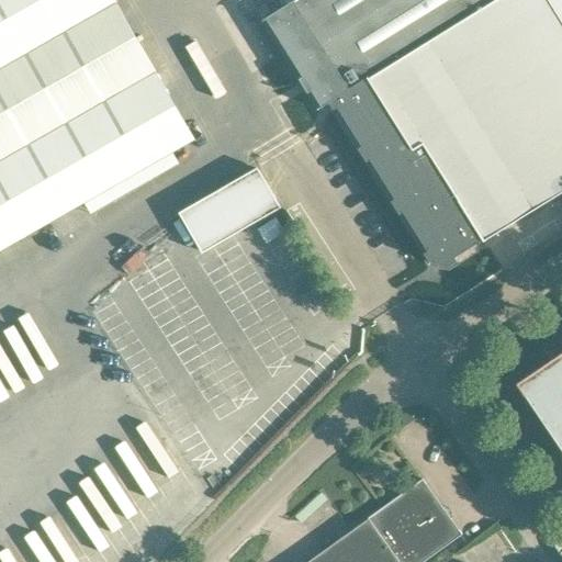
[(0,0),(0,250),(194,141),(114,0),(0,0)]
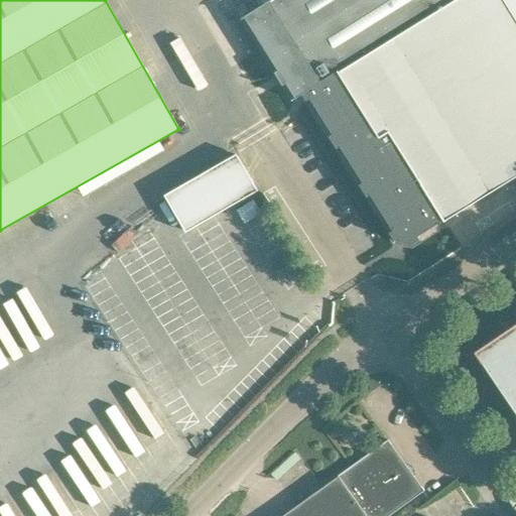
[(515,0),(274,0),(257,11),(395,233),(415,238),(515,174),(515,0)]
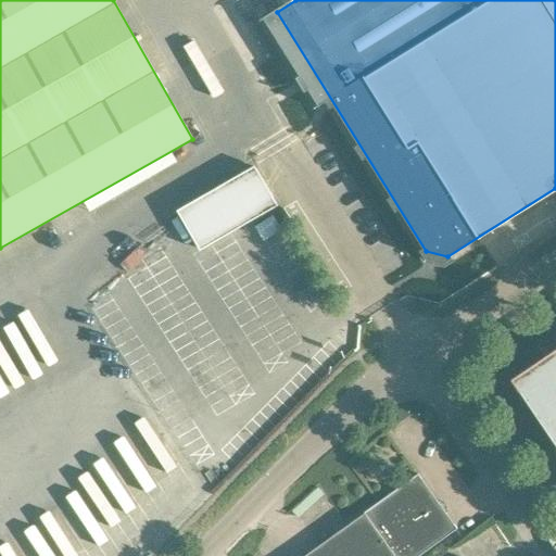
[(277,206),(269,192),(255,167),(178,212),(201,250),(277,206)]
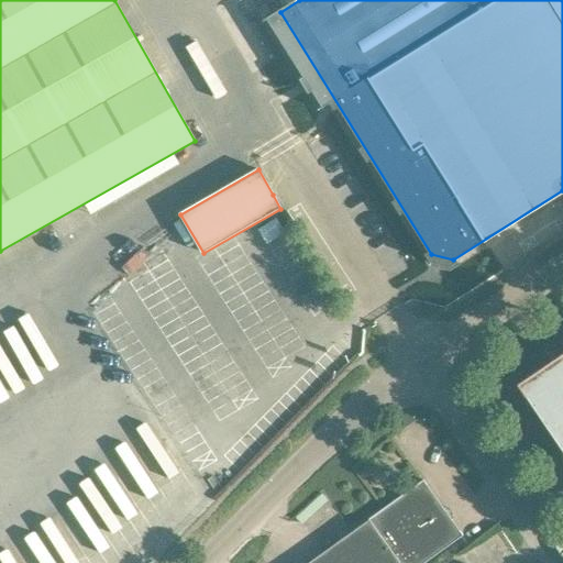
[(277,219),(258,230),(267,244),(285,233),(277,219)]
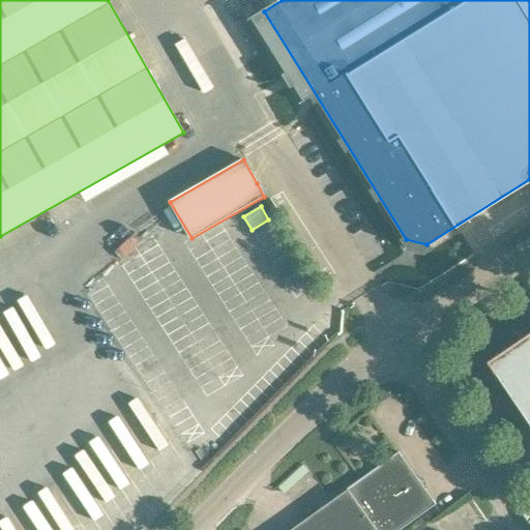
[(529,333),(489,361),(529,422),(529,333)]
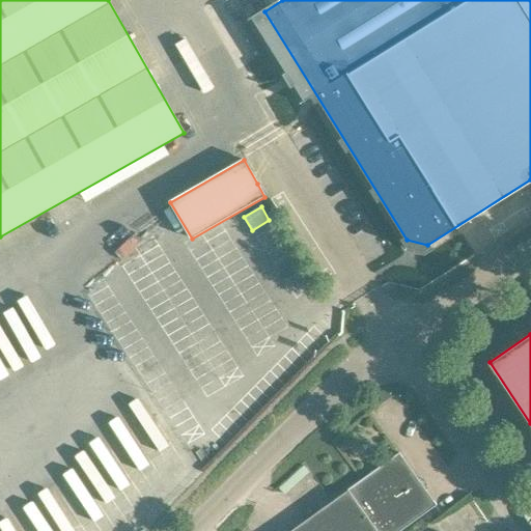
[(291,530),(400,530),(437,505),(399,452),(347,490),(348,491),(291,530)]
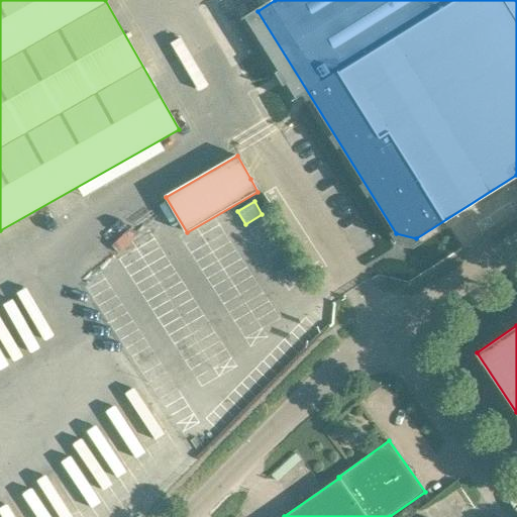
[(0,512),(0,516),(83,516),(92,510),(80,495),(81,494),(58,466),(0,512)]
